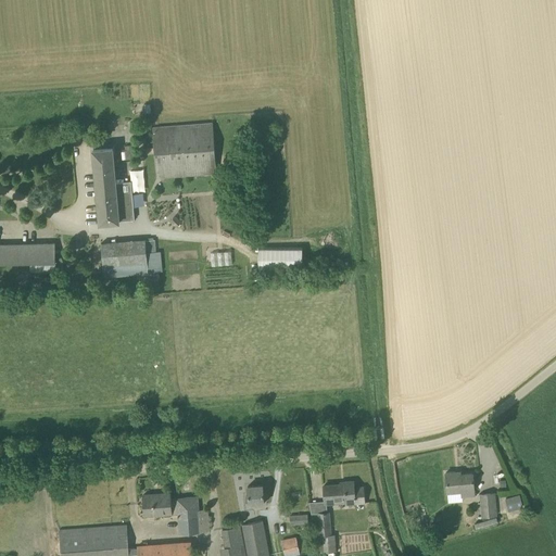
[(152,127),(156,177),(216,172),(213,123),(152,127)]
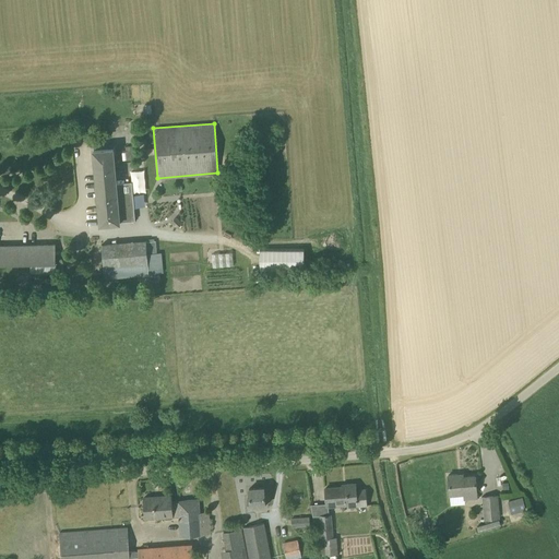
[(126,151),(121,151),(121,159),(137,158),(135,144),(126,145),(126,151)]
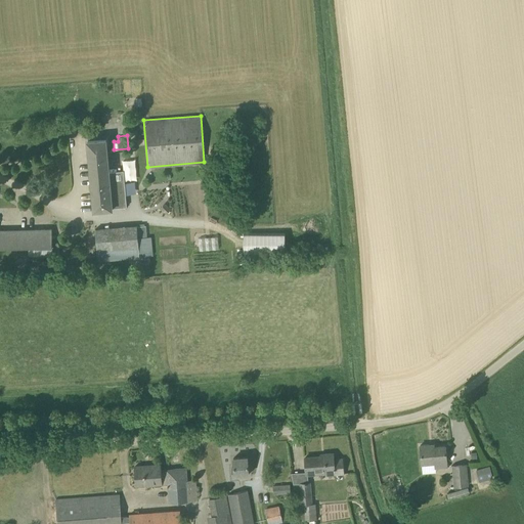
[(94,211),(127,208),(125,181),(124,171),(116,172),(108,172),(106,139),(88,141),(94,211)]
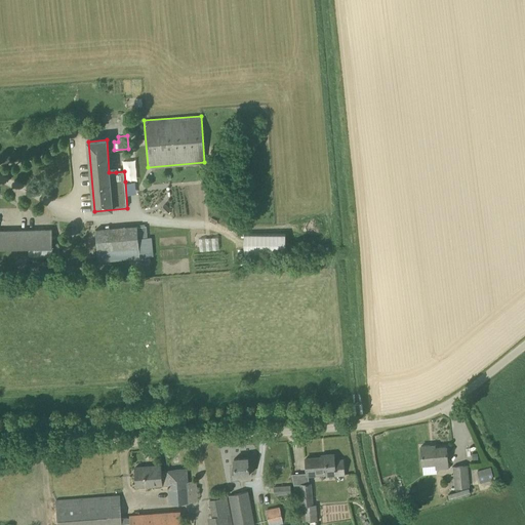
[(146,226),(137,227),(138,239),(147,238),(146,226)]
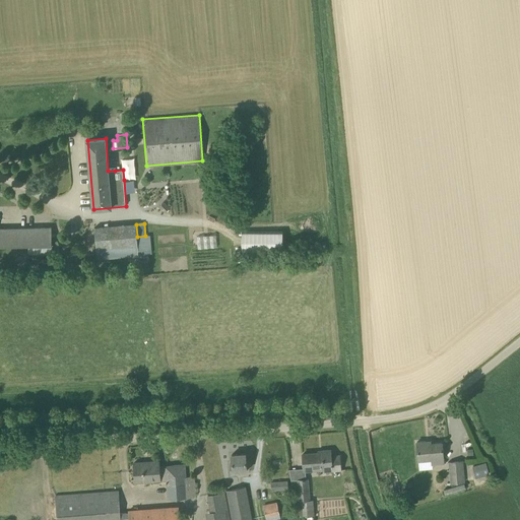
[(137,237),(136,224),(119,225),(121,256),(138,255),(137,237)]
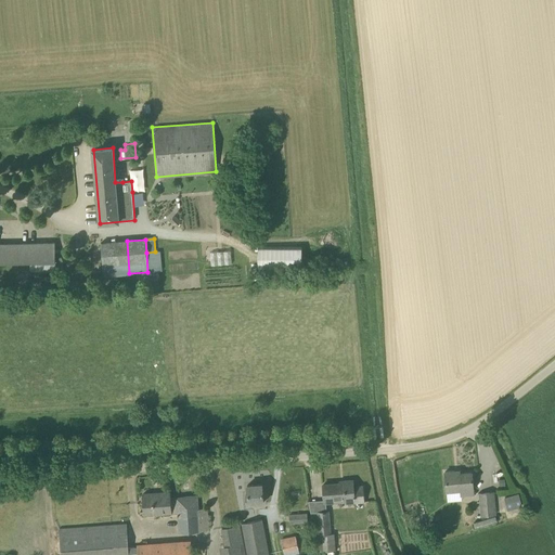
[(0,262),(56,261),(55,245),(0,245),(0,262)]
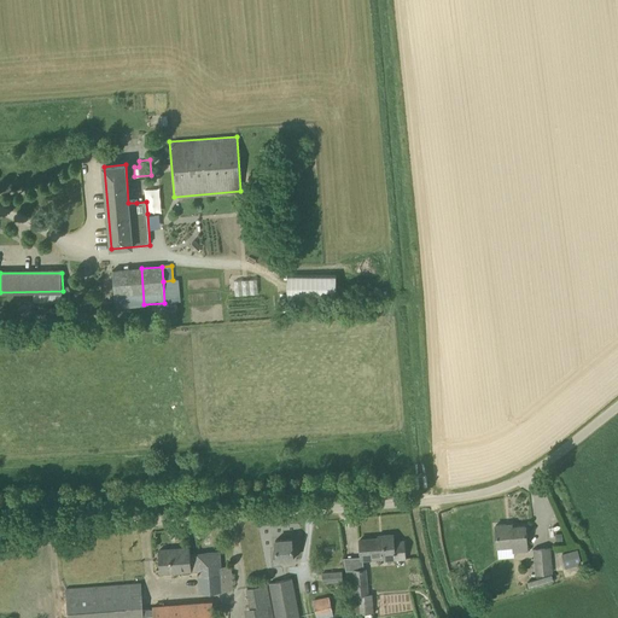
[(513,528),(513,524),(495,525),(497,548),(513,547),(514,552),(528,551),(525,526),(513,528)]
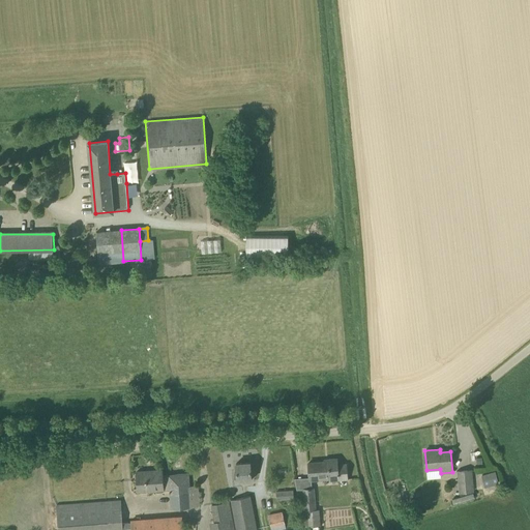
[(310,477),(311,477),(312,481),(330,479),(330,480),(348,480),(347,474),(347,464),(337,465),(337,459),(325,460),(325,462),(308,463),(310,477)]
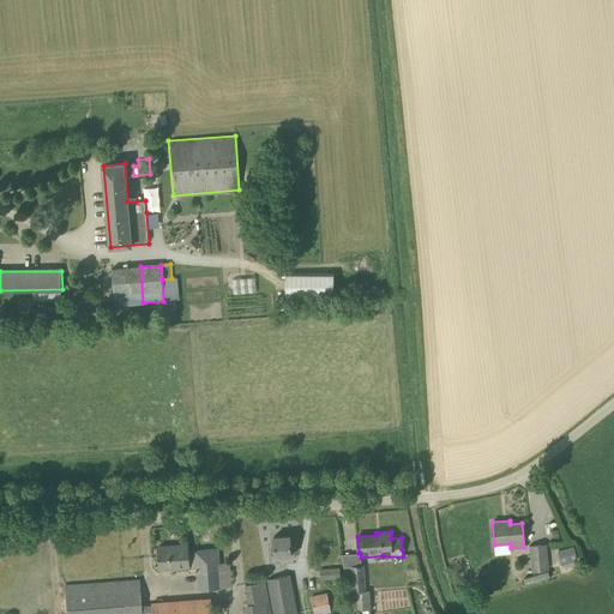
[(274,561),(280,560),(278,555),(292,554),(290,535),(274,537),(275,548),(272,548),(274,561)]
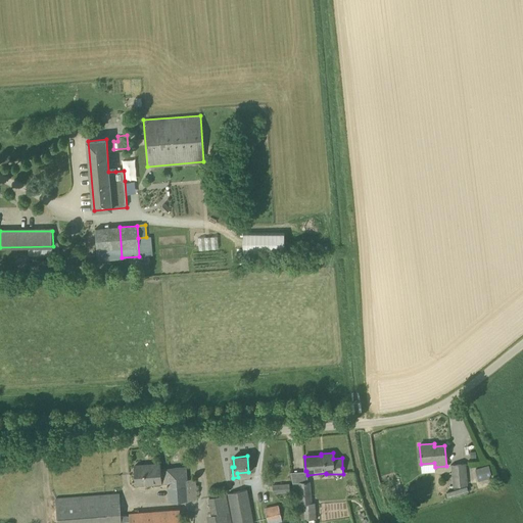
[(149,465),(149,464),(145,464),(145,465),(135,466),(137,485),(168,483),(170,502),(197,498),(194,479),(187,480),(186,467),(155,470),(154,464),(149,465)]
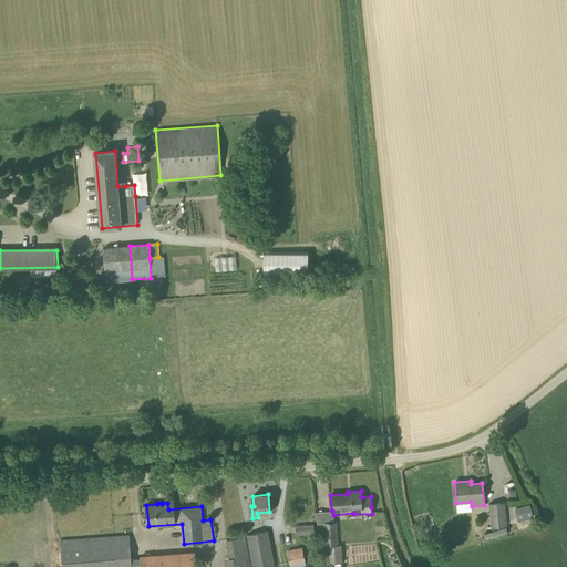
[(493,527),(506,526),(504,503),(490,504),(493,527)]
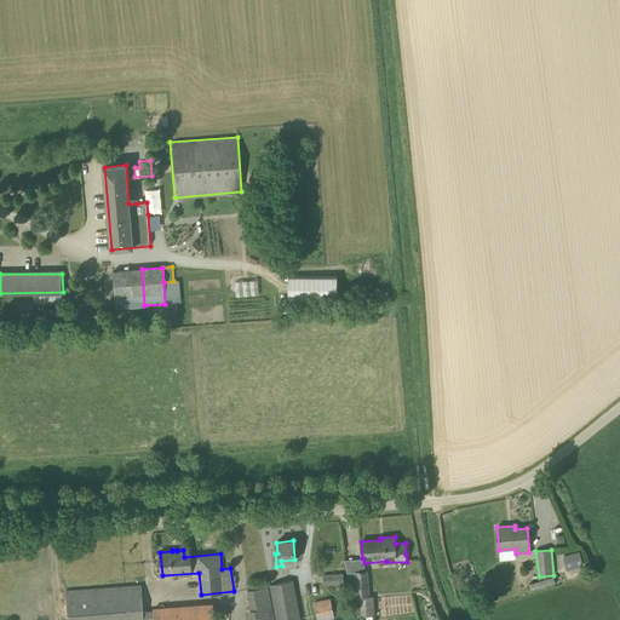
[(567,570),(584,566),(580,552),(563,556),(567,570)]
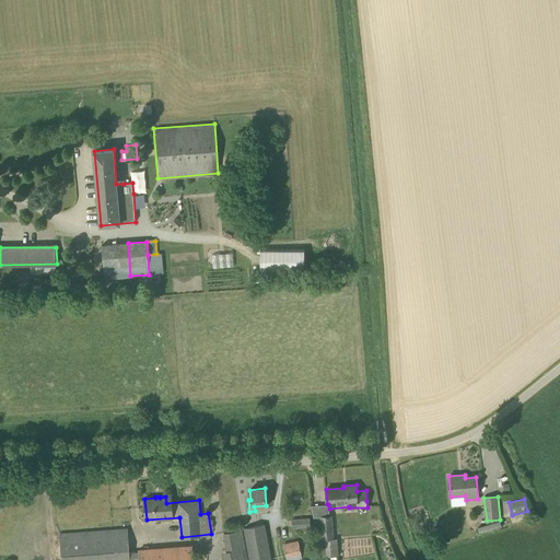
[(333,516),(321,517),(324,558),(339,556),(337,539),(335,539),(333,516)]
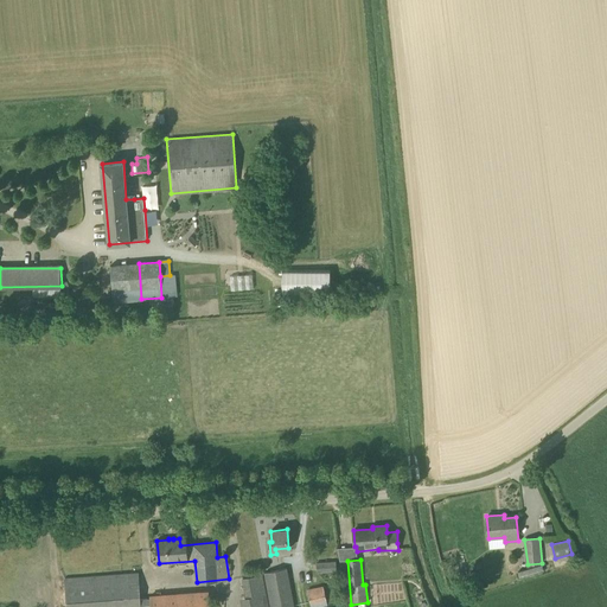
[(318,573),(336,570),(336,562),(317,563),(318,573)]
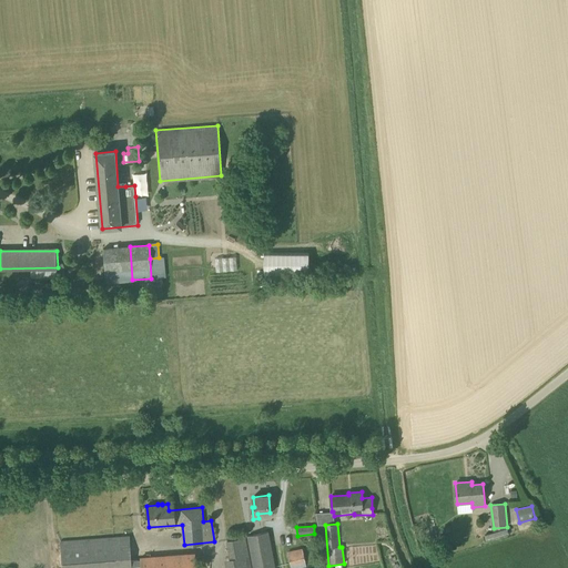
[(255,567),(274,567),(269,533),(250,536),(255,567)]
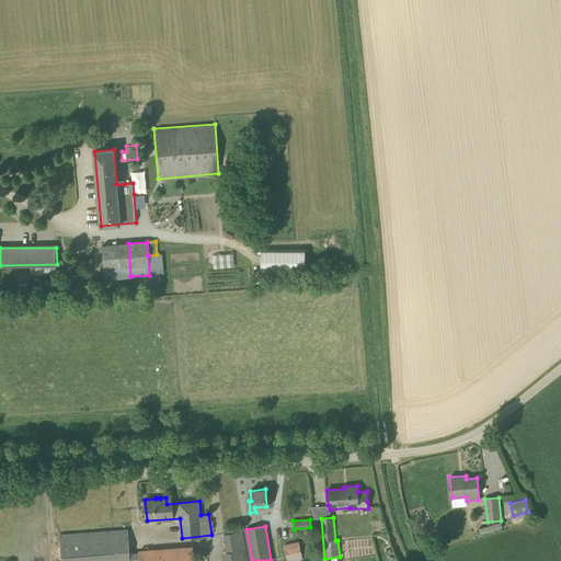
[(193,560),(193,546),(138,550),(138,552),(129,553),(128,529),(60,535),(61,560),(193,560)]
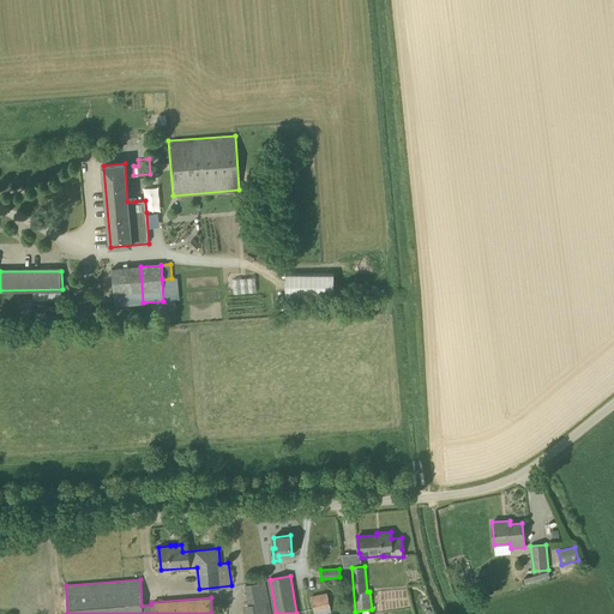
[(271,613),(265,581),(246,584),(250,603),(244,605),(245,613),(271,613)]
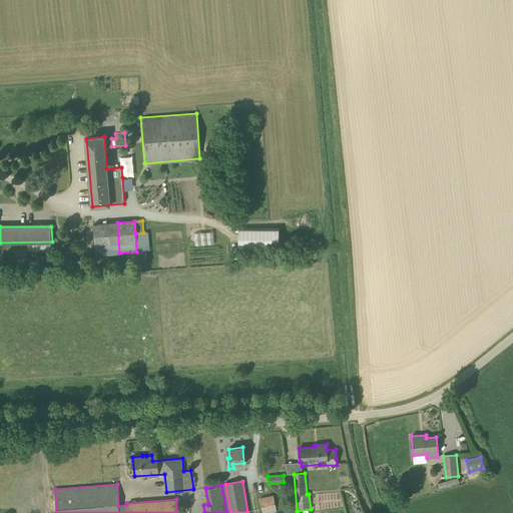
[(276,507),(274,495),(260,498),(263,510),(276,507)]
